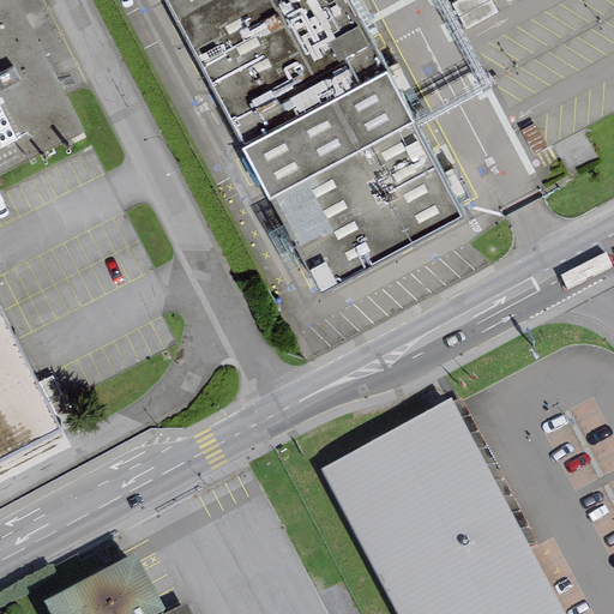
[(16,0),(0,0),(0,172),(84,131),(16,0)]
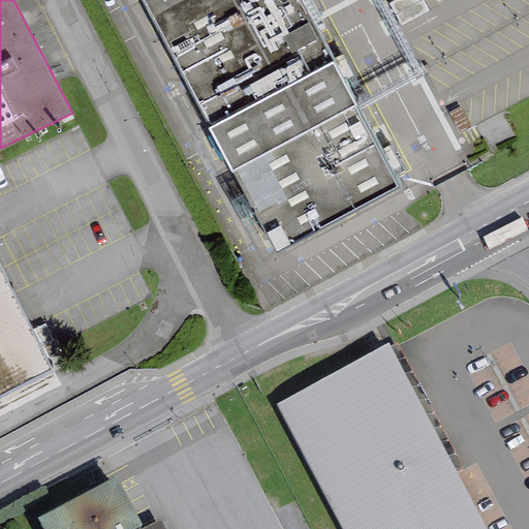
[(299,0),(139,0),(277,252),(397,187),(299,0)]
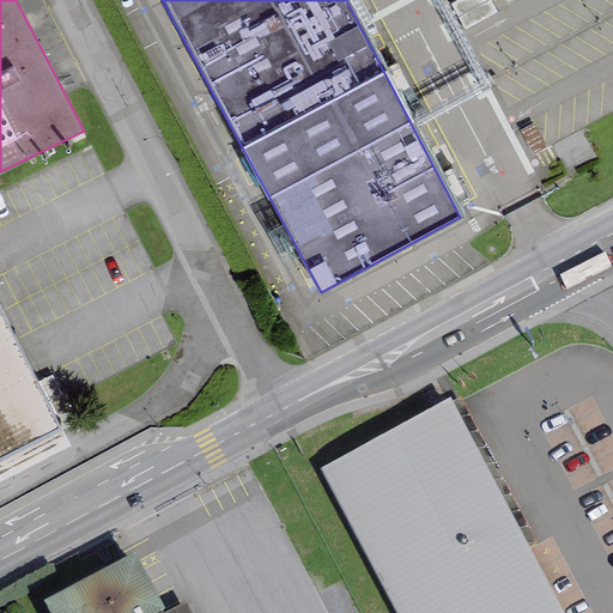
[(0,461),(61,431),(0,309),(0,461)]
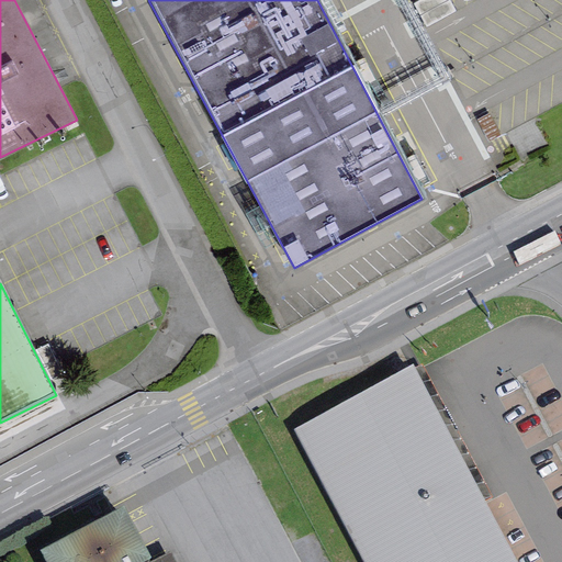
[(413,366),(294,428),(366,561),(517,561),(484,499),(413,366)]
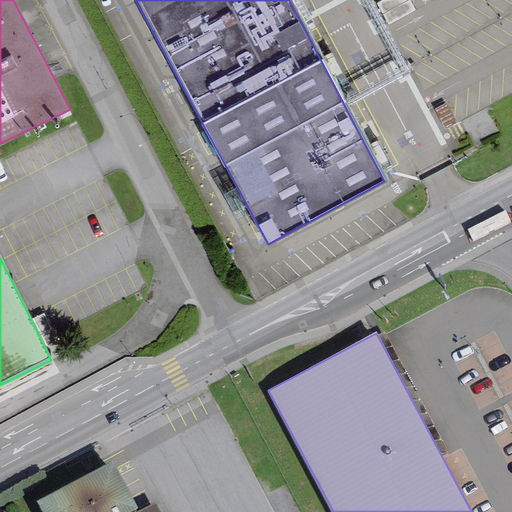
[(132,511),(135,511),(138,509),(113,462),(36,502),(40,511),(132,511)]
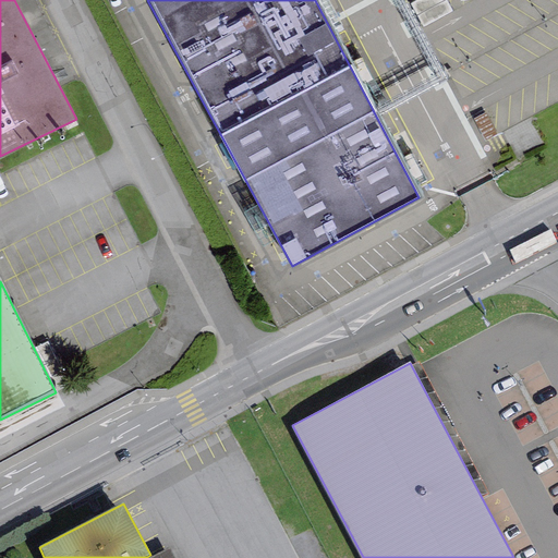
[(174,557),(169,548),(150,557),(174,557)]
